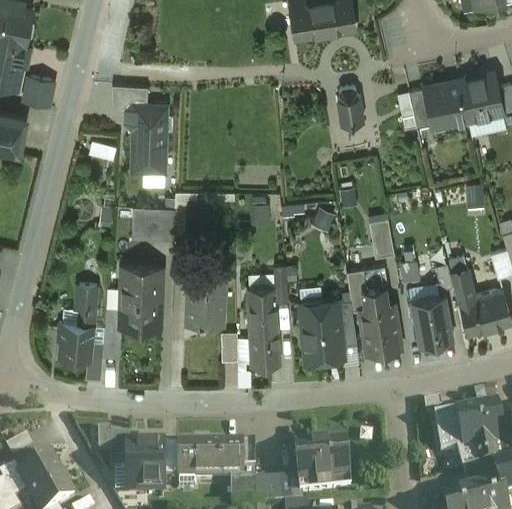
[(25,5),(0,0),(0,43),(21,47),(25,48),(32,14),(24,12),(25,5)]
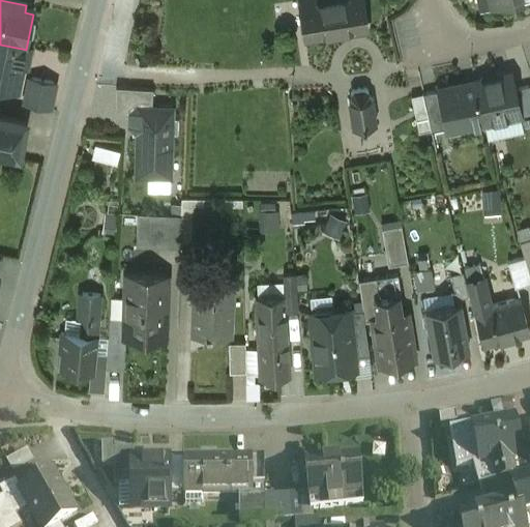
[(362,0),(345,0),(321,4),(320,0),(301,0),(302,6),(301,7),(307,42),(367,32),(362,0)]
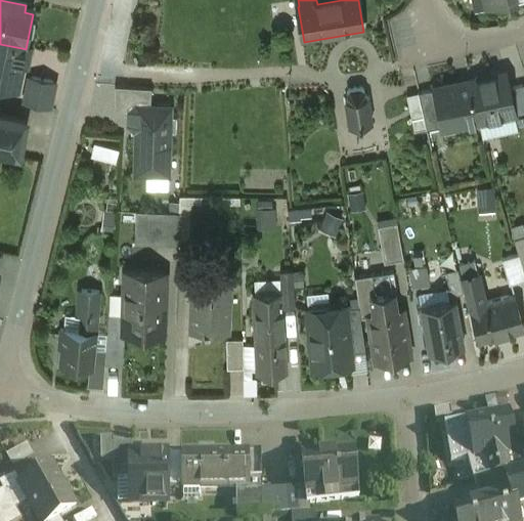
[(523,0),(484,0),(487,11),(523,2),(523,0)]
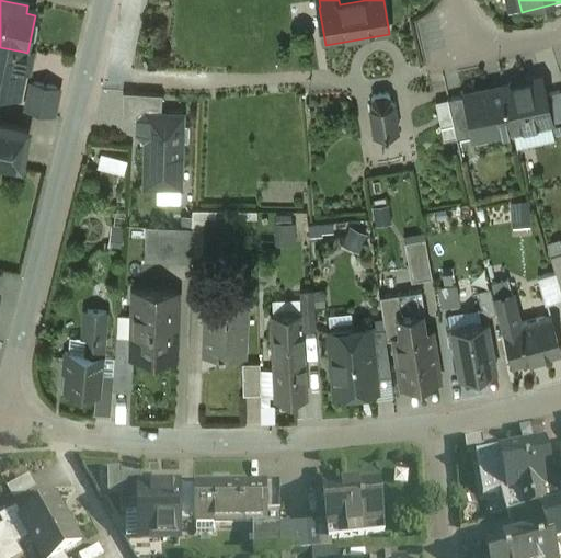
[(23,52),(0,47),(0,95),(18,100),(23,77),(26,76),(27,68),(32,66),(33,57),(31,53),(27,53),(23,52)]
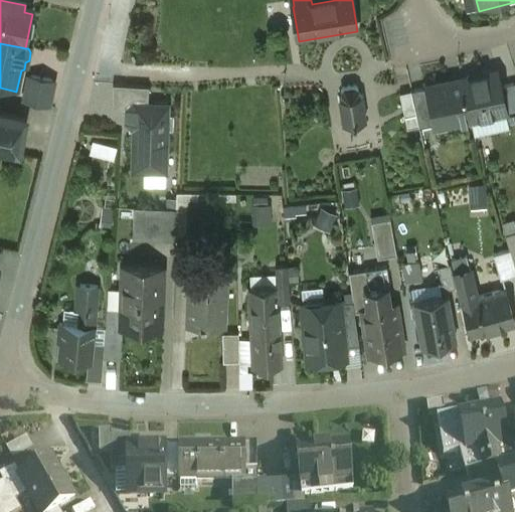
[(498,73),(463,80),(471,119),(472,123),(506,115),(507,115),(502,89),(498,73)]
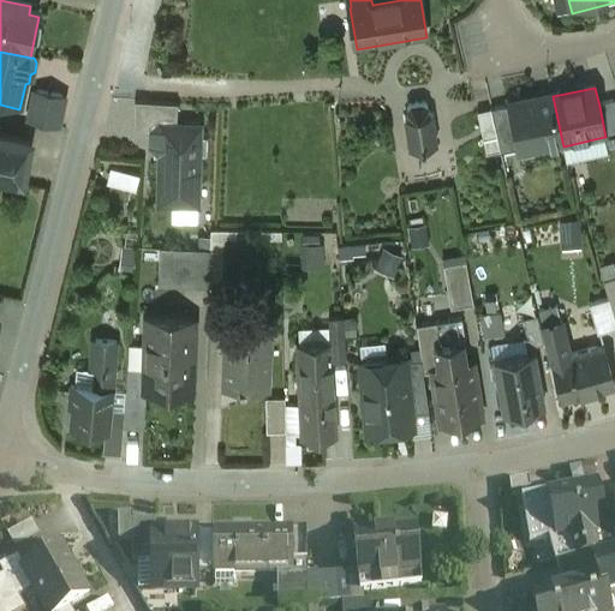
[(65,99),(34,93),(28,124),(59,130),(65,99)]
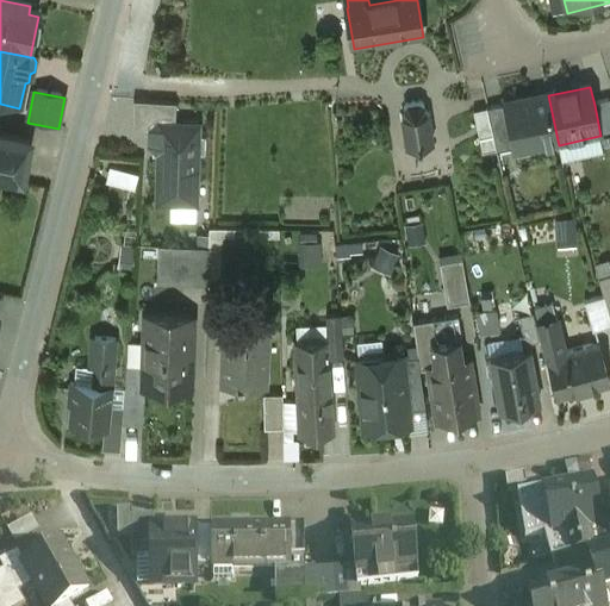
[(548,95),(504,106),(504,110),(514,150),(515,154),(517,154),(515,144),(529,141),(530,147),(558,141),(548,95)]
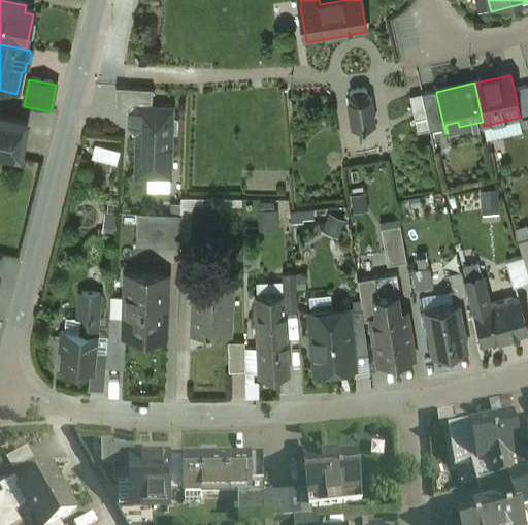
[(527,88),(515,91),(520,118),(519,118),(521,128),(527,126),(527,88)]
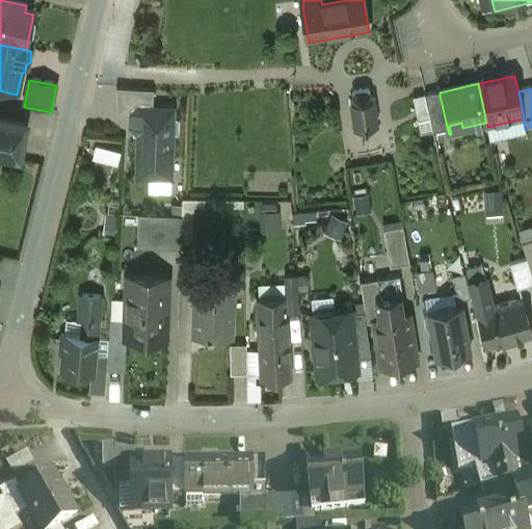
[(154,93),(117,90),(116,117),(132,117),(132,116),(152,117),(152,110),(153,110),(154,93)]
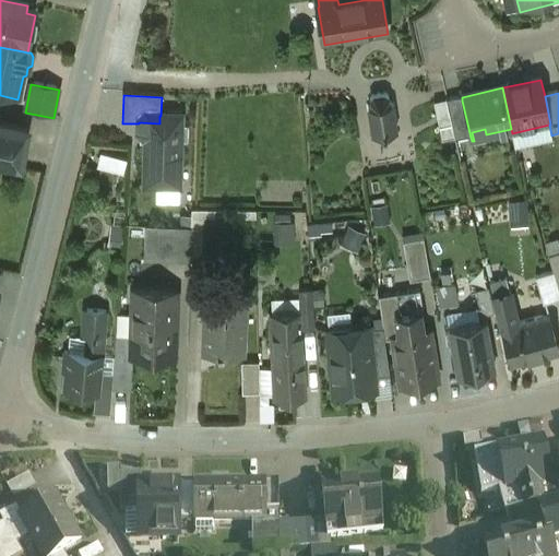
[(385,96),(375,98),(371,102),(373,109),(368,110),(373,138),(400,132),(394,106),(390,106),(389,99),(385,96)]
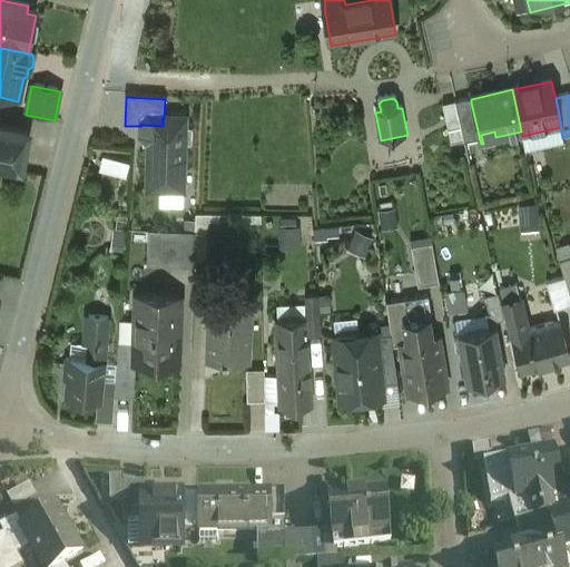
[(471,103),(458,105),(465,143),(480,140),(471,103)]
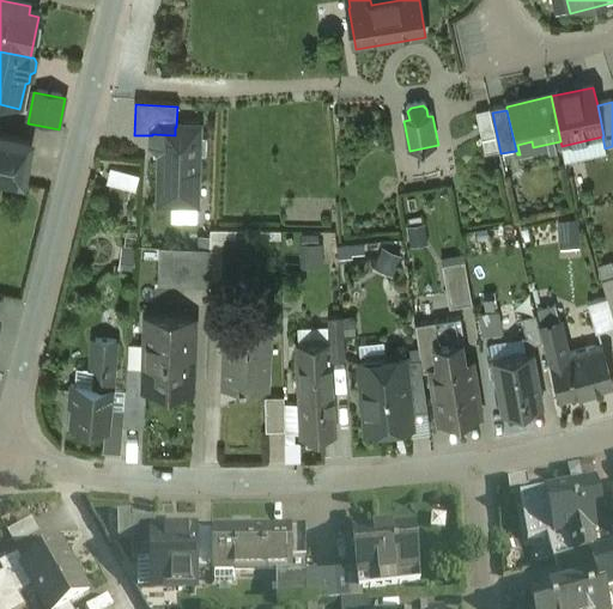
[(175,127),(175,135),(152,134),(152,135),(152,148),(159,156),(158,207),(198,208),(200,128),(176,127),(175,127)]
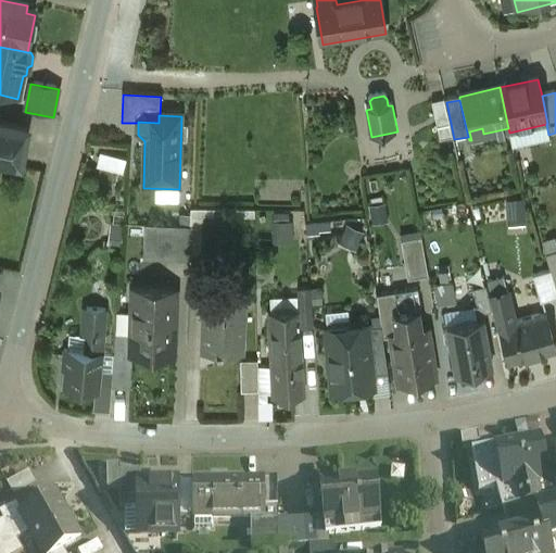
[(0,164),(20,168),(27,132),(0,126),(0,164)]
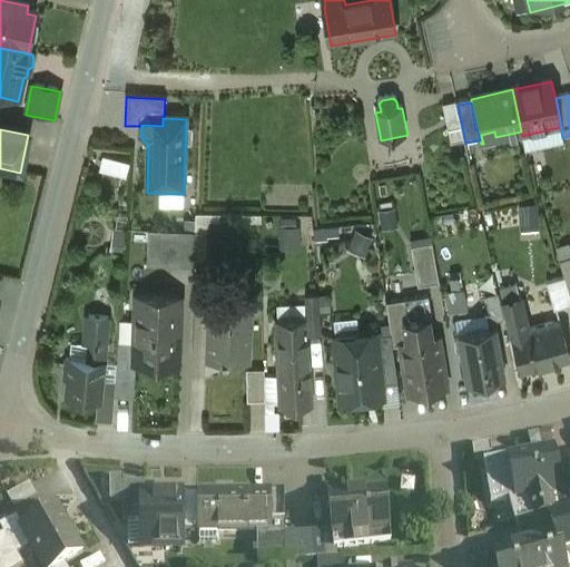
[(102,156),(99,172),(127,178),(130,163),(102,156)]
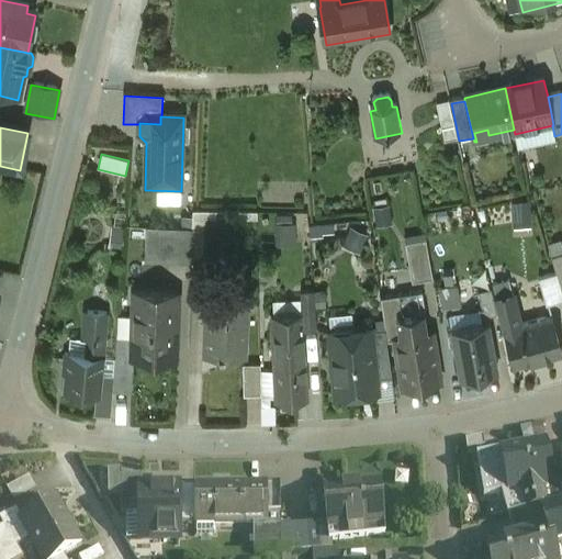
[(515,228),(535,226),(531,201),(513,203),(515,228)]
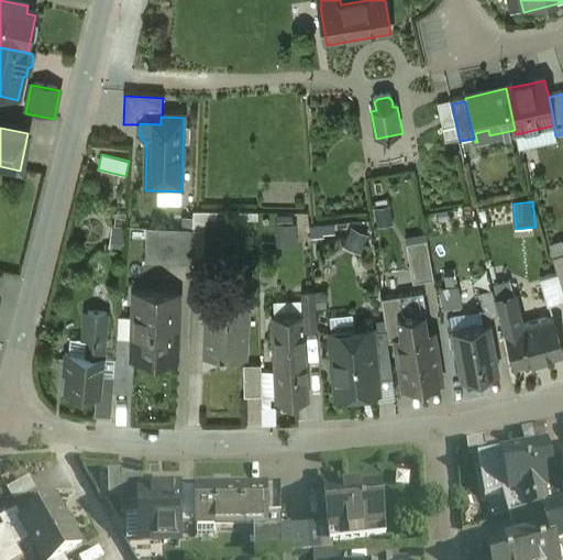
[(390,207),(375,210),(379,228),(394,224),(390,207)]
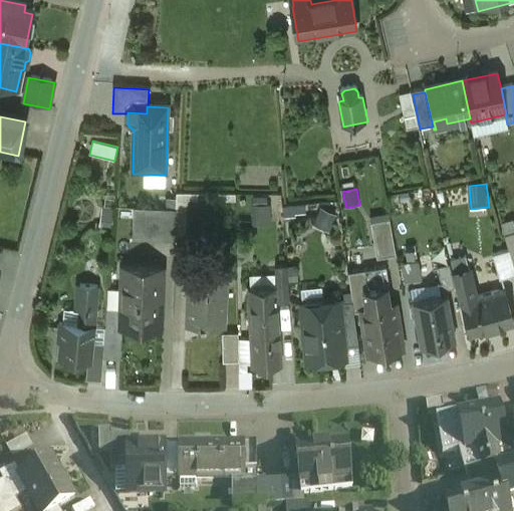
[(270,209),(253,209),(253,223),(270,223),(270,209)]
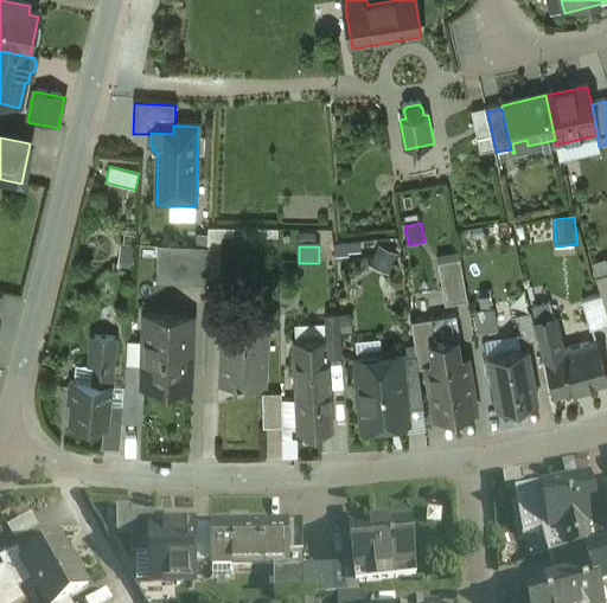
[(209,250),(174,248),(173,280),(208,281),(209,250)]
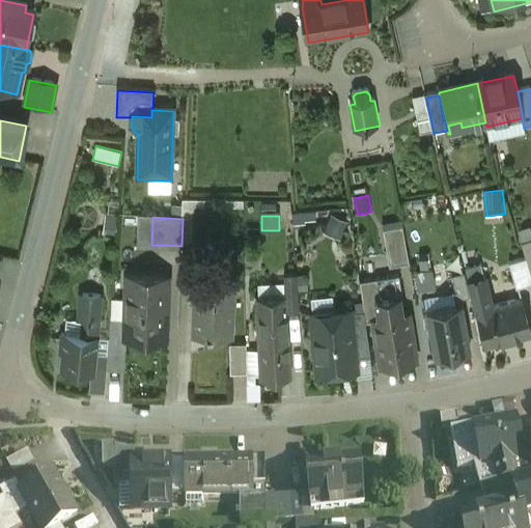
[(402,228),(383,232),(390,270),(410,266),(402,228)]
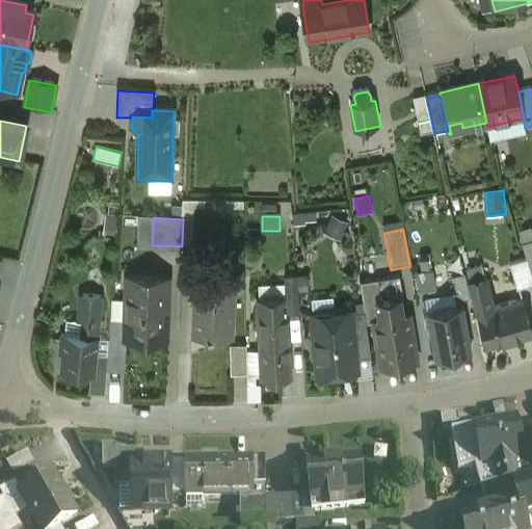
[(531,243),(523,246),(527,262),(531,279),(531,243)]
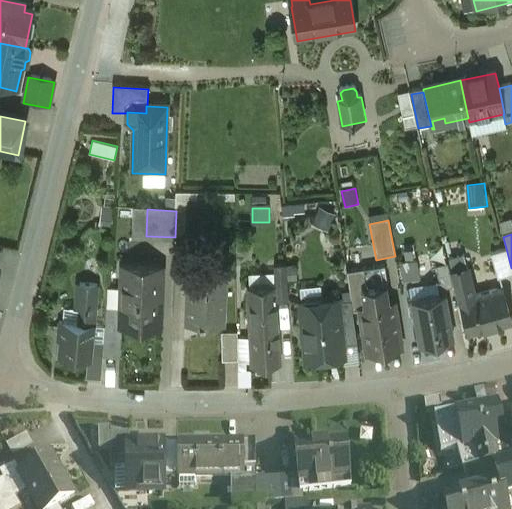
[(186,239),(175,238),(174,277),(189,278),(189,277),(191,277),(191,258),(186,239)]
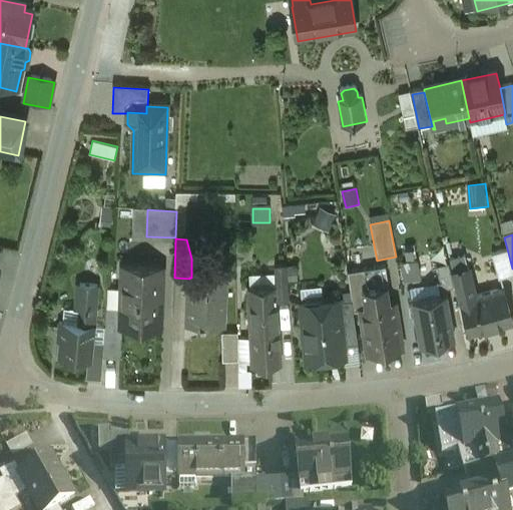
[(512,269),(508,252),(491,258),(498,282),(512,277),(512,269)]
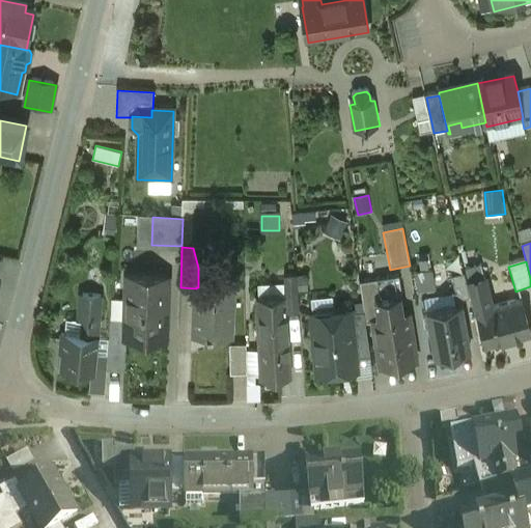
[(432,273),(417,276),(420,295),(437,292),(432,273)]
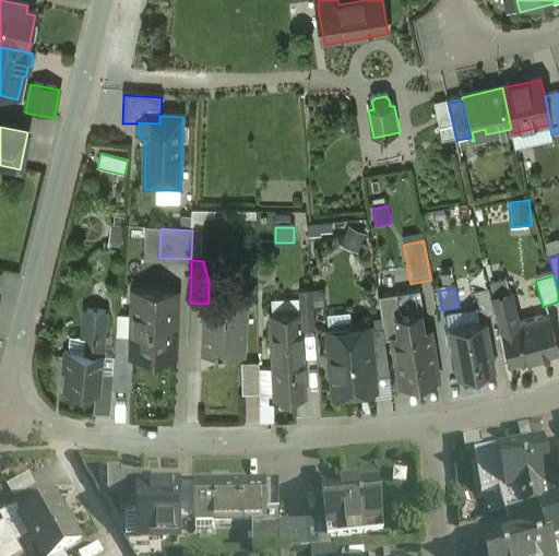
[(507,288),(491,292),(494,302),(509,297),(507,288)]
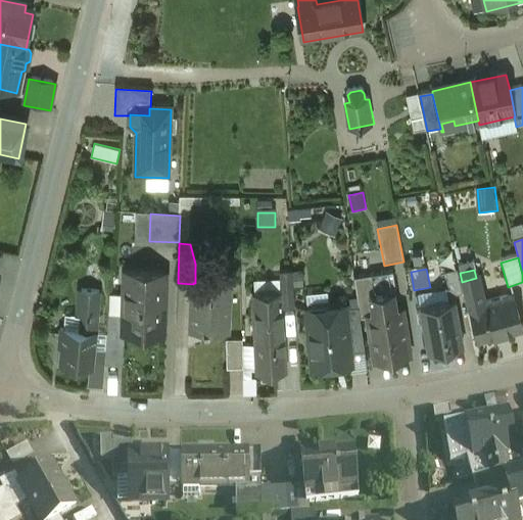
[(292,273),(280,274),(281,296),(282,310),(294,310),(292,273)]
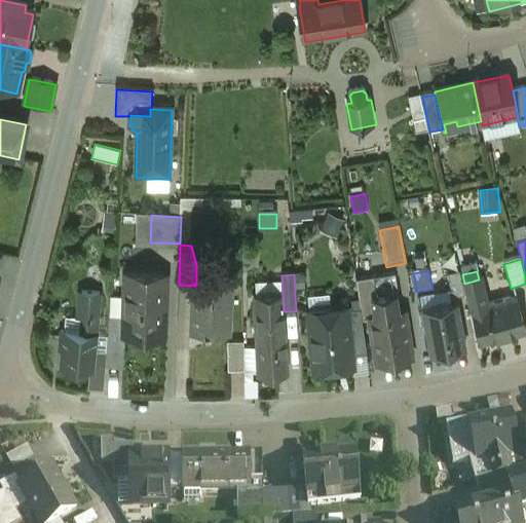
[(167,276),(126,275),(125,302),(124,331),(165,333),(167,276)]
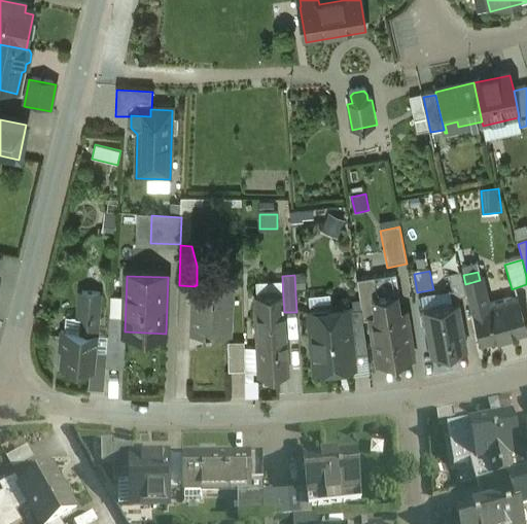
[(396,276),(357,282),(361,311),(362,322),(370,321),(370,320),(398,316),(395,299),(399,299),(396,276)]
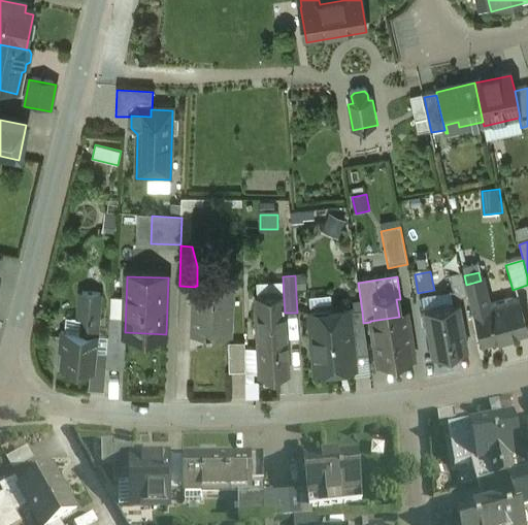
[(462,277),(451,281),(456,302),(467,300),(462,277)]
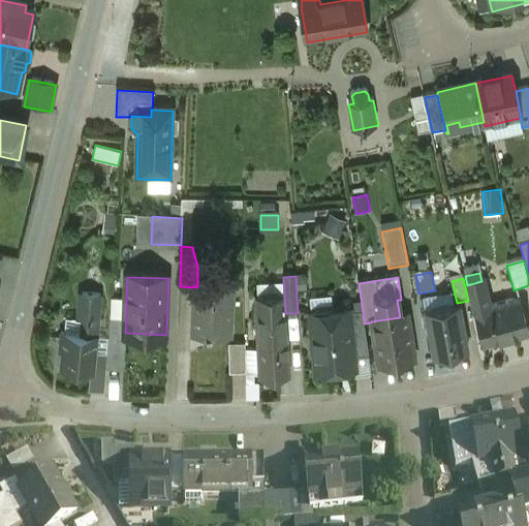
[(481,281),(467,285),(485,349),(528,338),(519,302),(490,310),(481,281)]
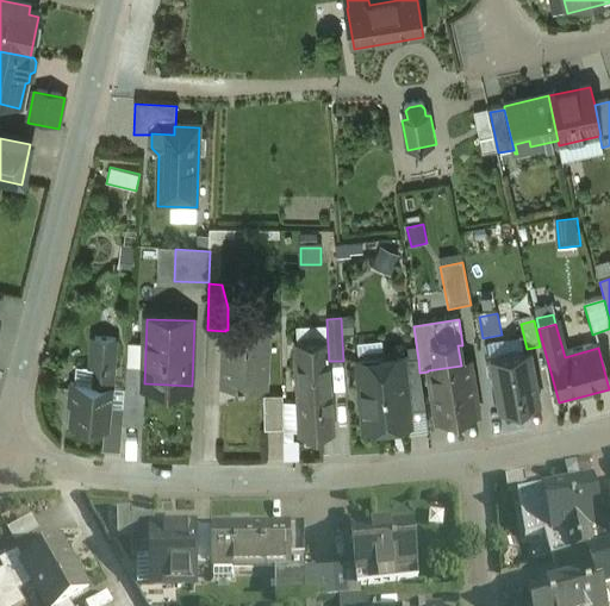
[(228,330),(225,330),(225,331),(223,386),(237,387),(237,389),(246,389),(246,387),(266,388),(268,332),(228,330)]
